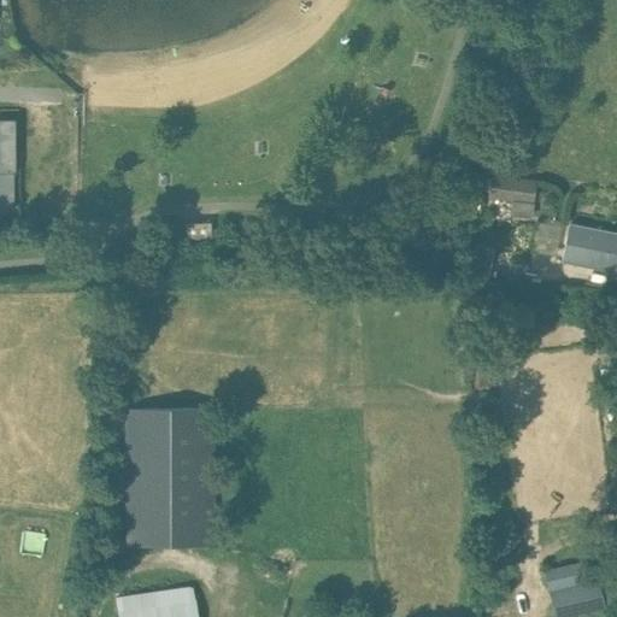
[(15,171),(15,135),(0,134),(0,210),(13,210),(13,171),(15,171)]
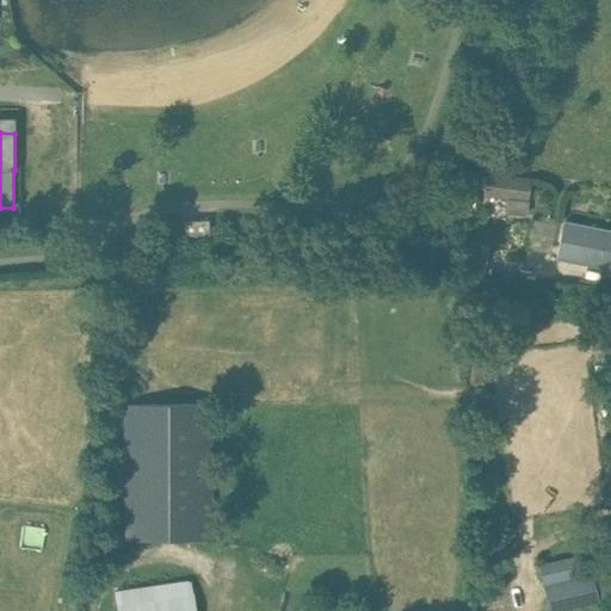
[(487,173),(483,196),(528,202),(531,178),(529,178),(487,173)]
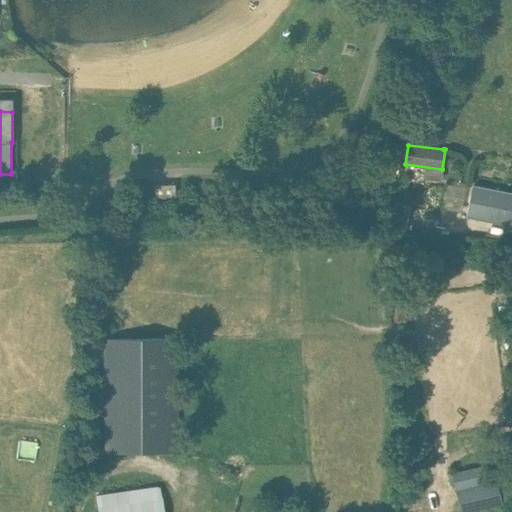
[(174,184),(153,185),(154,198),(175,197),(174,184)]
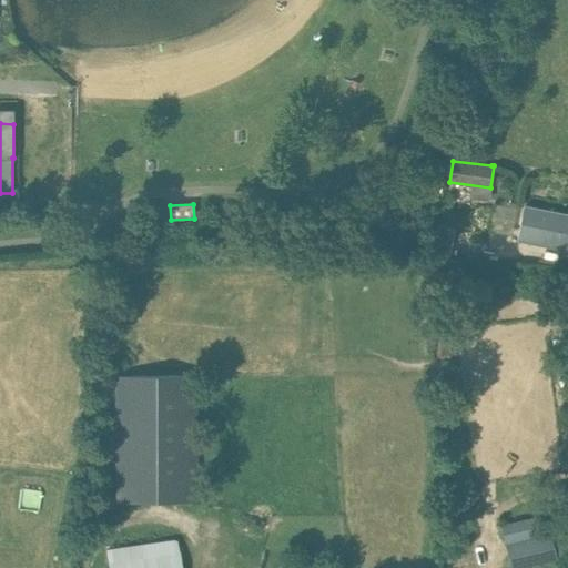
[(567,213),(524,204),(516,241),(567,251),(567,213)]
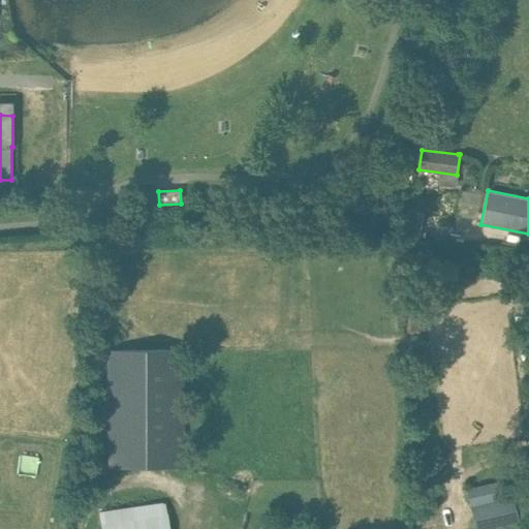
[(107,468),(184,467),(184,349),(107,350),(107,468)]
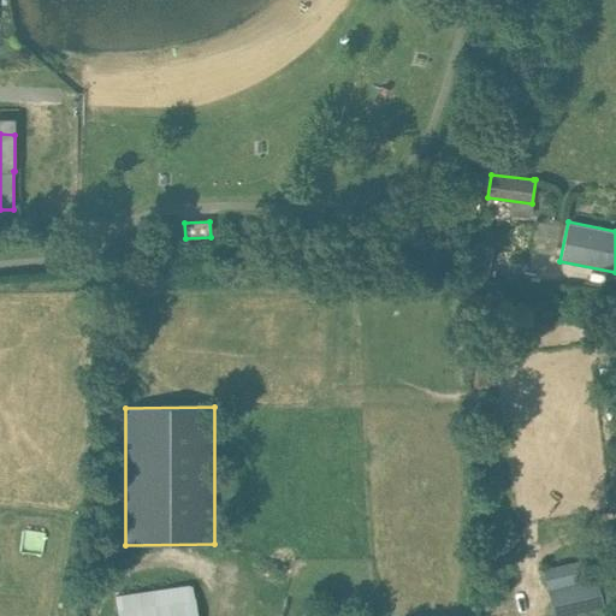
[(581,560),(543,568),(549,588),(555,615),(574,615),(603,610),(596,579),(587,580),(581,560)]
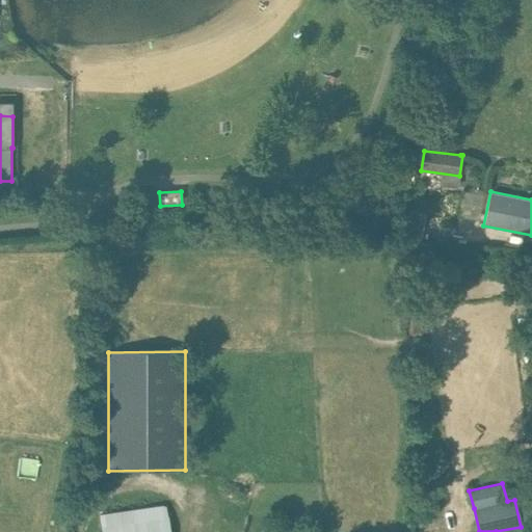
[(168,531),(166,506),(102,513),(104,531),(168,531)]
